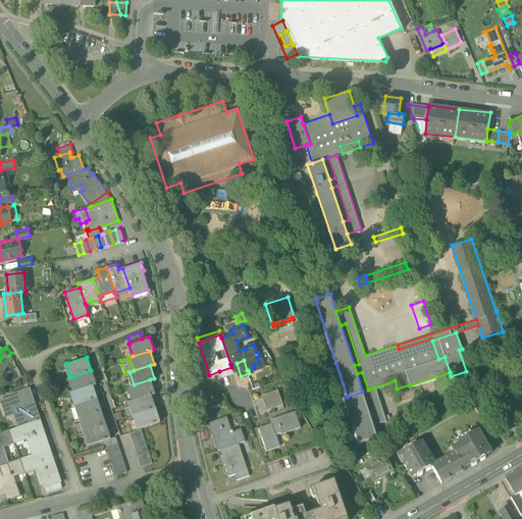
[(18,376),(14,367),(6,371),(11,380),(18,376)]
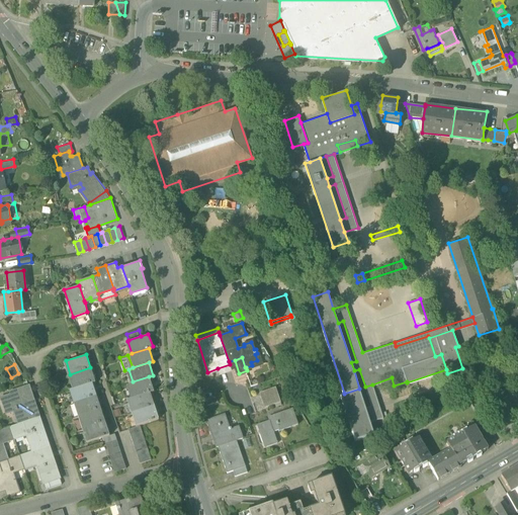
[(230,364),(218,368),(220,373),(232,369),(230,364)]
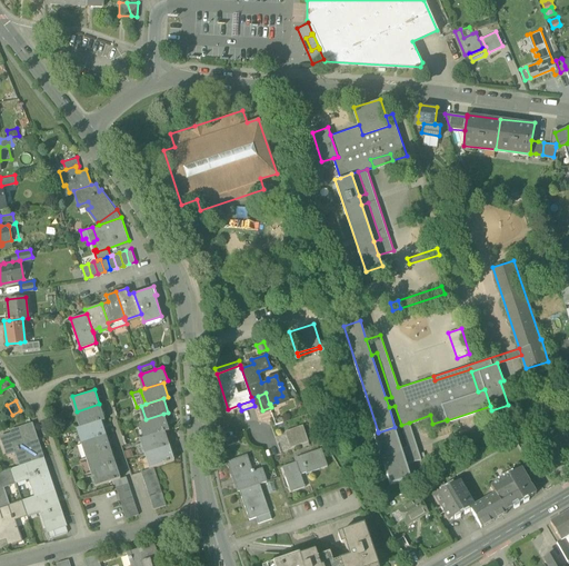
[(77,411),(81,425),(101,419),(105,418),(99,404),(77,411)]
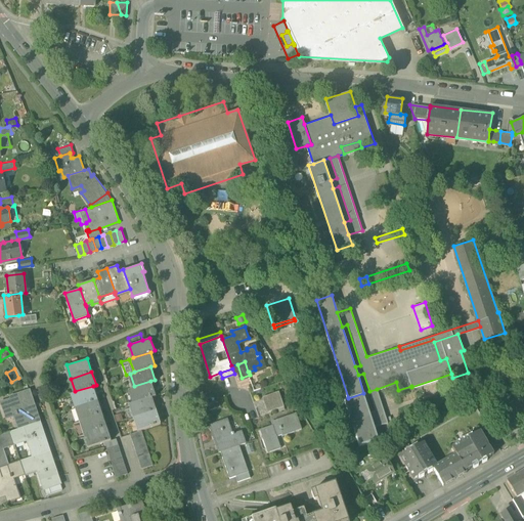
[(155,394),(150,381),(134,386),(130,388),(134,401),(151,395),(155,394)]
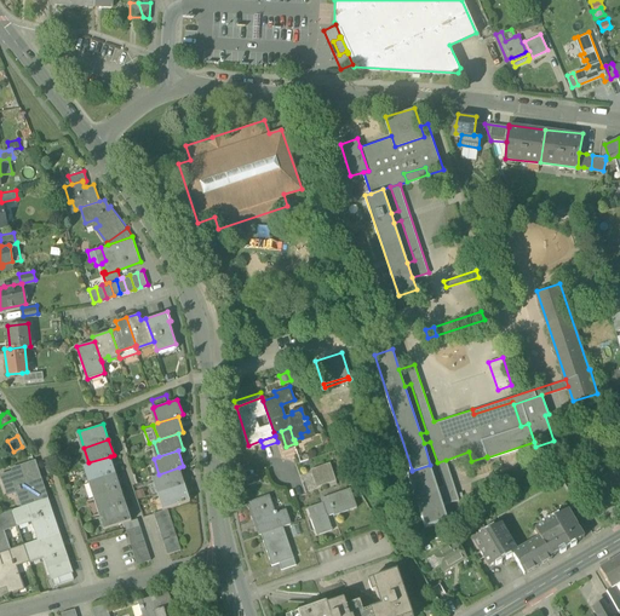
[(86,464),(91,479),(115,472),(110,456),(89,462),(86,464)]
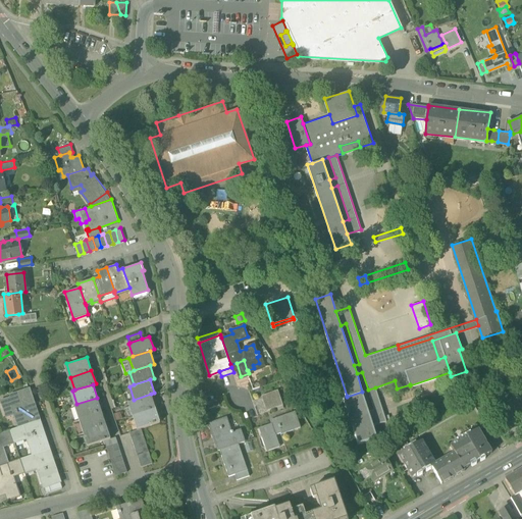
[(17,411),(21,424),(23,424),(39,419),(40,418),(30,386),(11,393),(12,396),(1,399),(5,412),(15,408),(16,411),(17,411)]
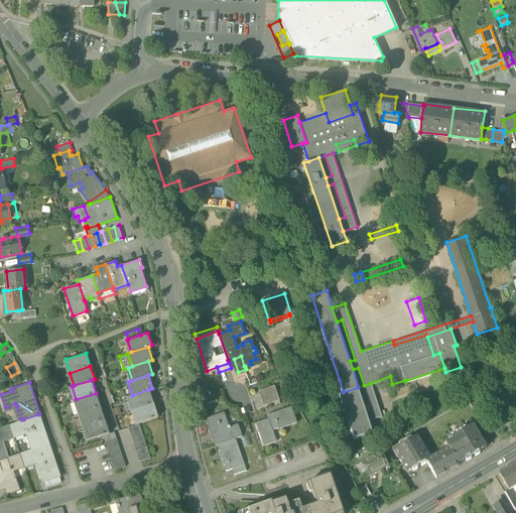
[(379,408),(371,383),(364,385),(358,387),(343,392),(343,391),(339,392),(354,437),(372,431),(368,419),(382,415),(379,408)]
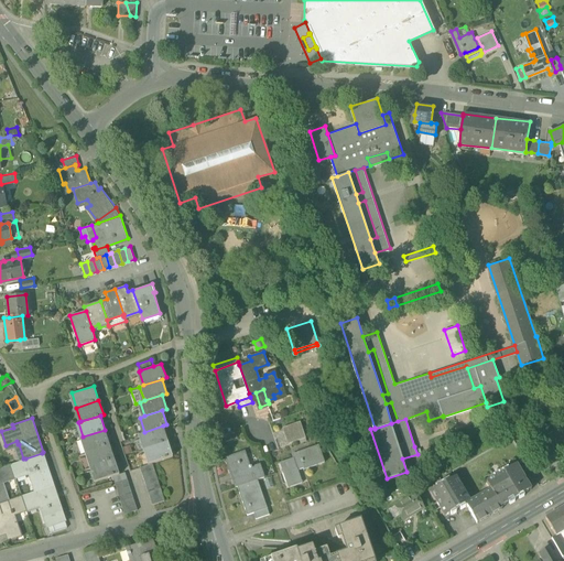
[(285,424),(291,441),(305,435),(300,420),(285,424)]
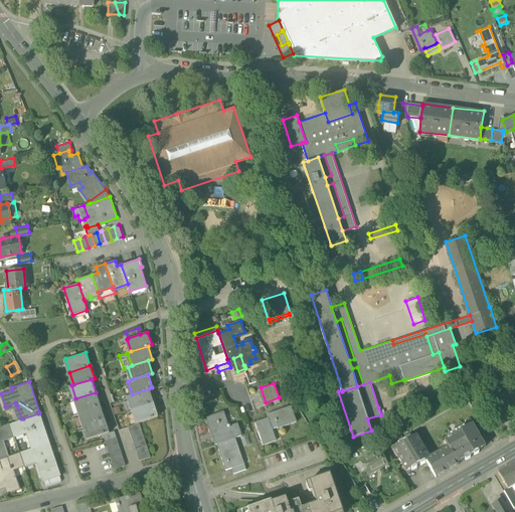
[(153,401),(149,388),(132,394),(128,395),(133,408),(153,401)]
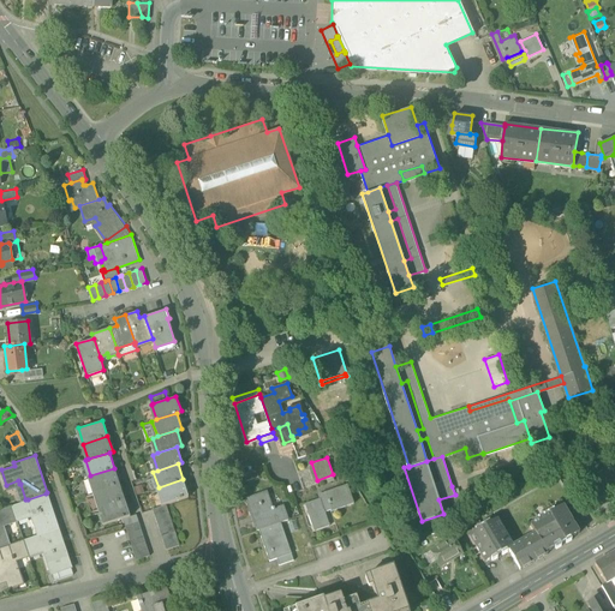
[(243,472),(245,479),(258,474),(256,467),(243,472)]
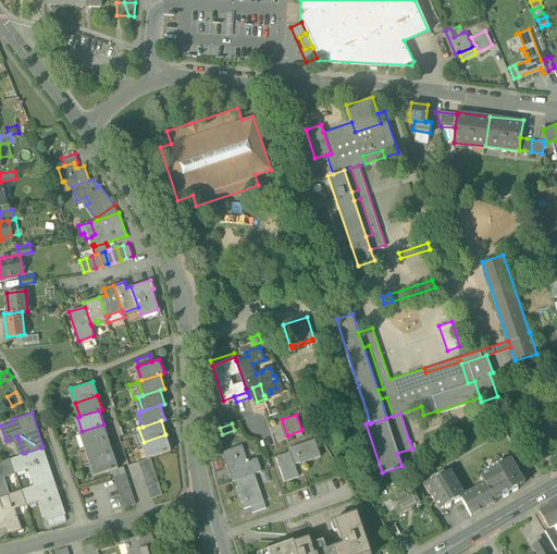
[(82,431),(86,445),(108,438),(103,425),(82,431)]
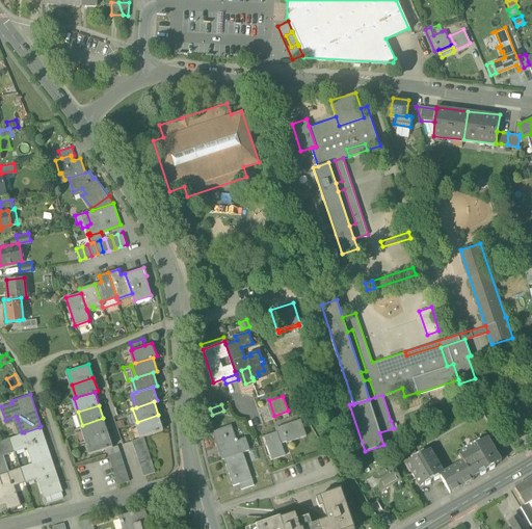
[(162,428),(158,415),(137,422),(141,435),(143,434),(162,428)]
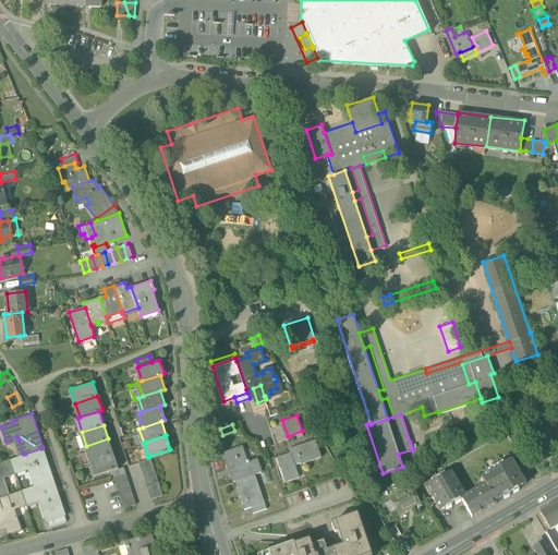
[(16,436),(5,441),(7,444),(15,442),(20,456),(23,454),(19,439),(17,439),(16,436)]
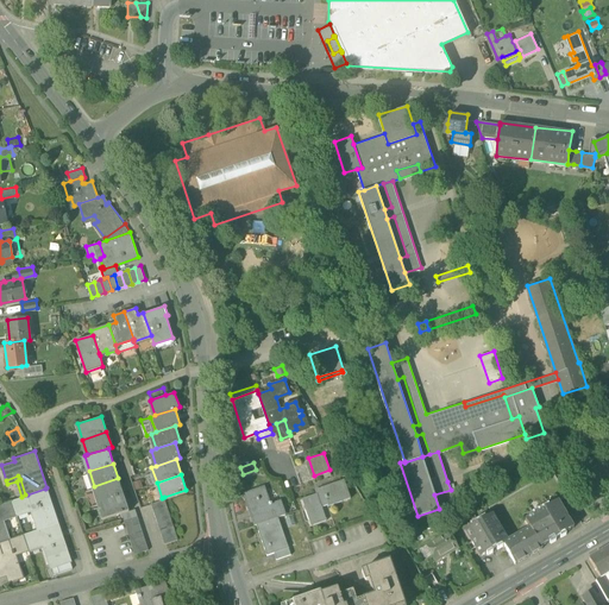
[(94,486),(100,502),(123,493),(118,478),(94,486)]
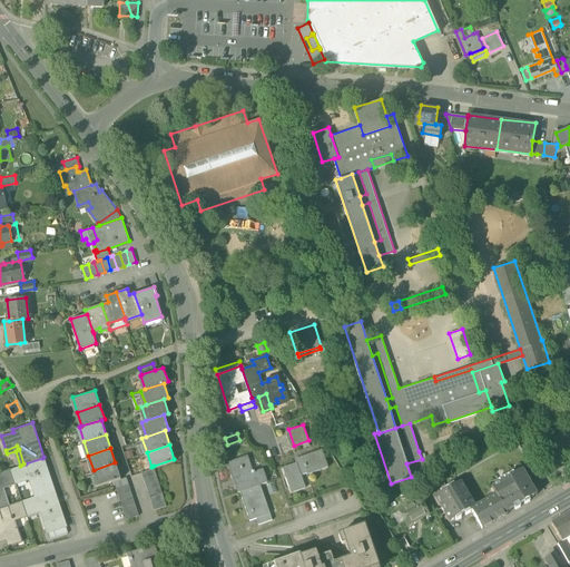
[(133,448),(124,450),(126,458),(135,455),(133,448)]
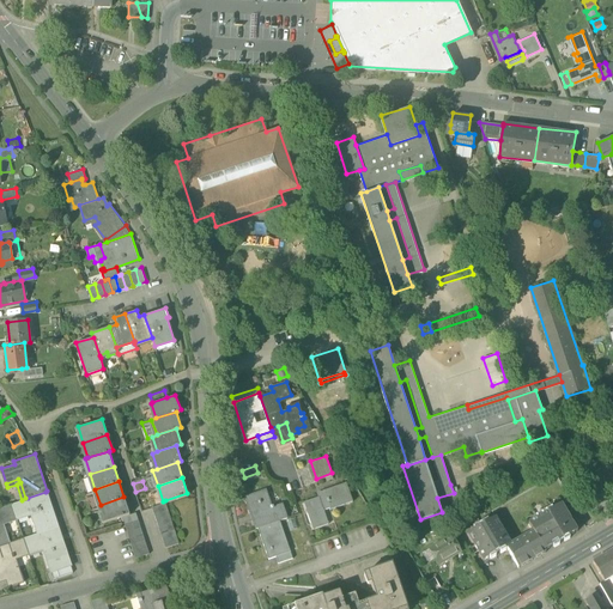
[(248,481),(240,483),(242,492),(250,488),(248,481)]
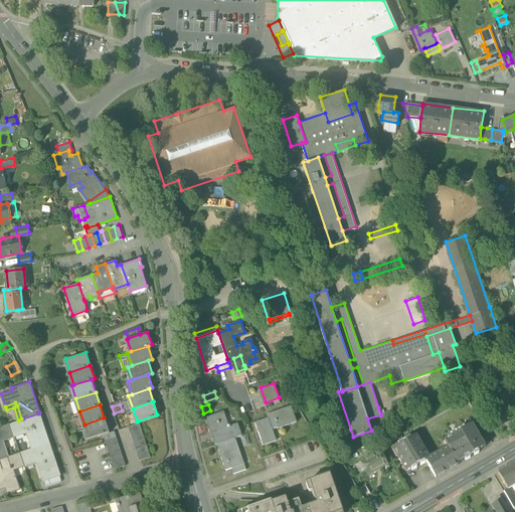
[(255,420),(261,437),(274,433),(272,427),(277,425),(278,427),(289,422),(288,418),(294,416),(295,420),(297,419),(291,404),(272,411),(273,412),(268,414),(269,416),(255,420)]
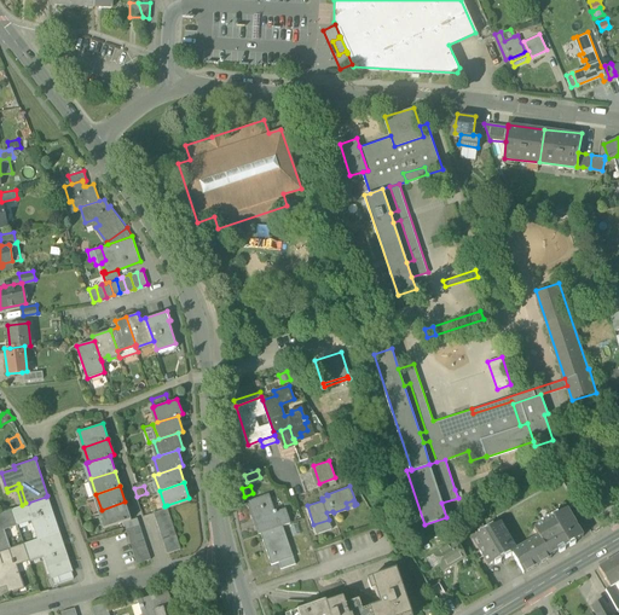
[(259,532),(261,532),(283,523),(290,521),(285,508),(277,510),(276,510),(276,509),(273,509),(268,493),(248,500),(259,532)]
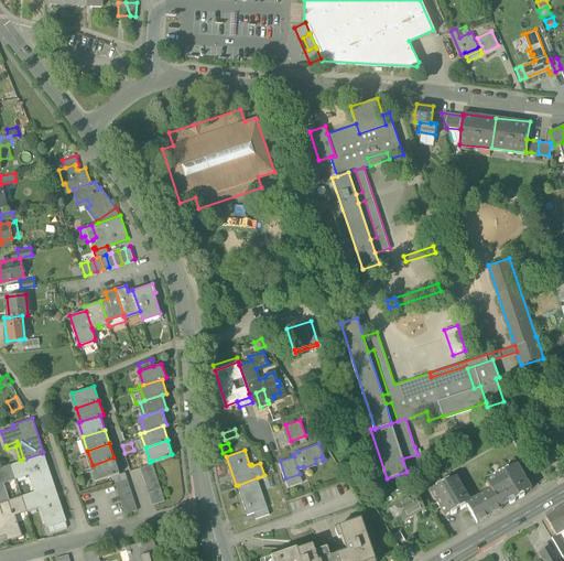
[(42,453),(25,459),(29,470),(30,473),(35,491),(52,484),(53,484),(46,462),(45,463),(42,453)]
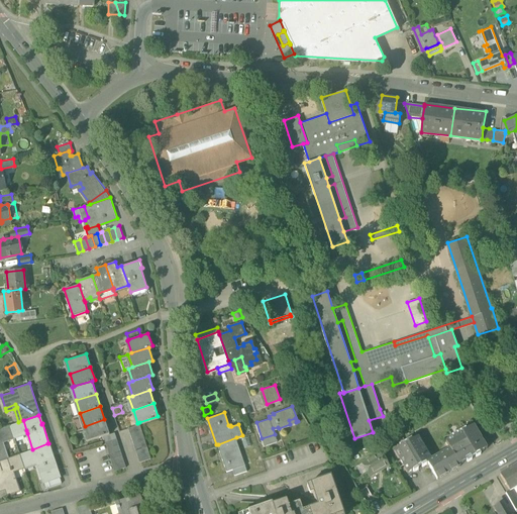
[(109,432),(104,419),(85,426),(89,439),(103,434),(109,432)]
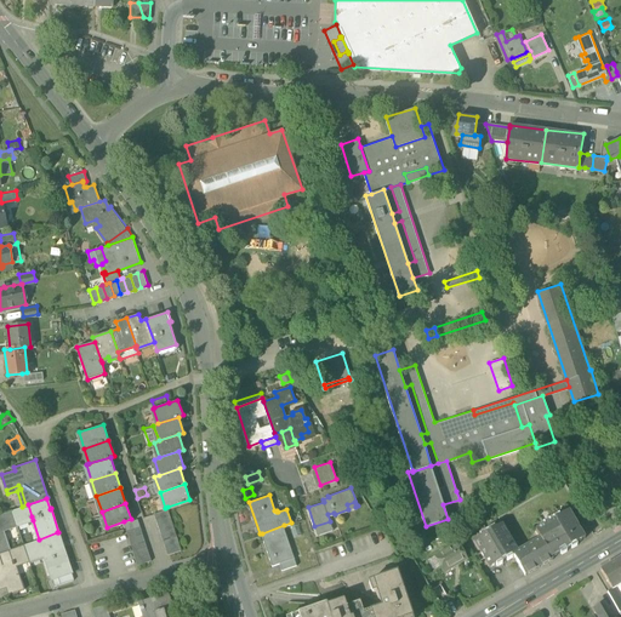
[(17,521),(32,516),(28,504),(26,504),(22,507),(12,509),(17,521)]
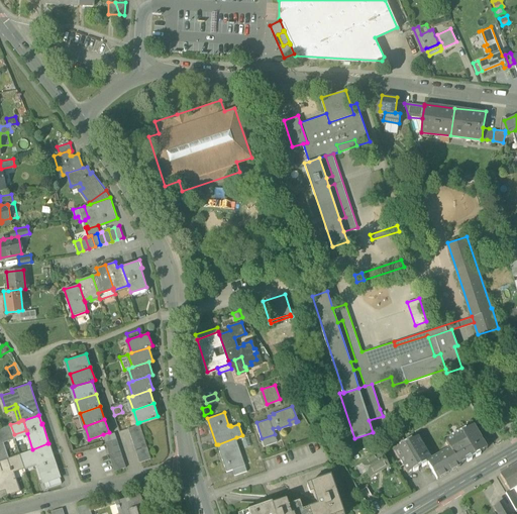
[(128,426),(129,432),(141,428),(139,422),(137,423),(128,426)]
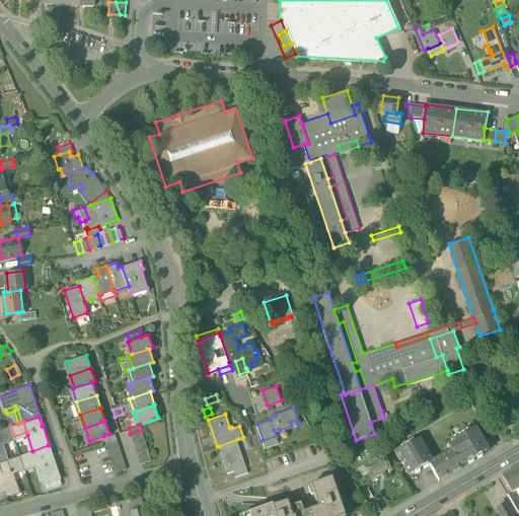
[(14,436),(10,426),(0,429),(0,435),(1,440),(14,436)]
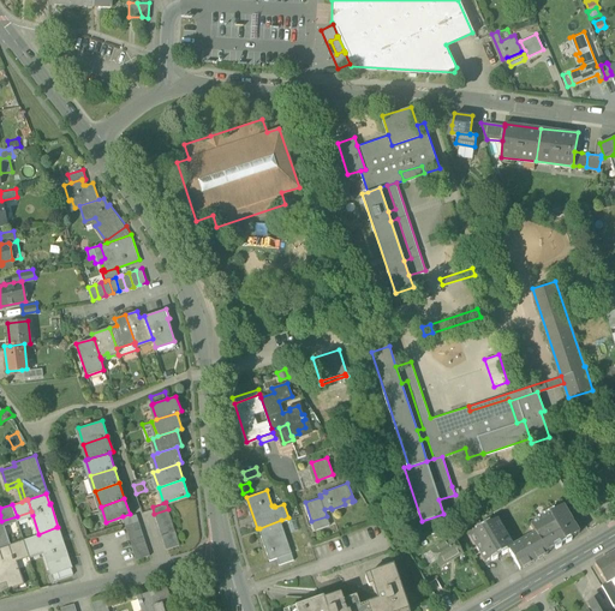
[(532,525),(535,531),(547,550),(579,531),(565,505),(556,510),(553,505),(537,515),(539,520),(531,525),(532,525)]
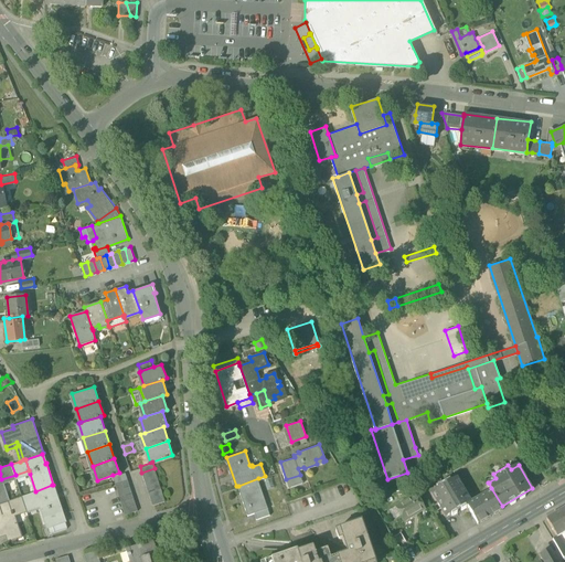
[(157,475),(155,468),(141,473),(144,478),(157,475)]
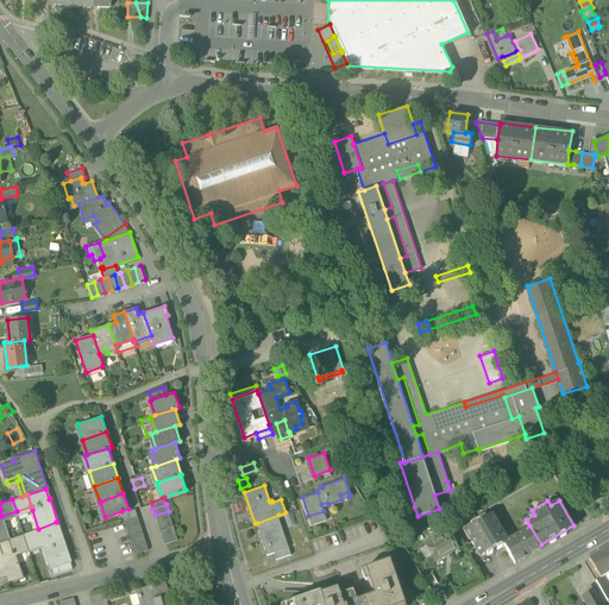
[(121,511),(124,518),(137,514),(135,506),(129,509),(121,511)]
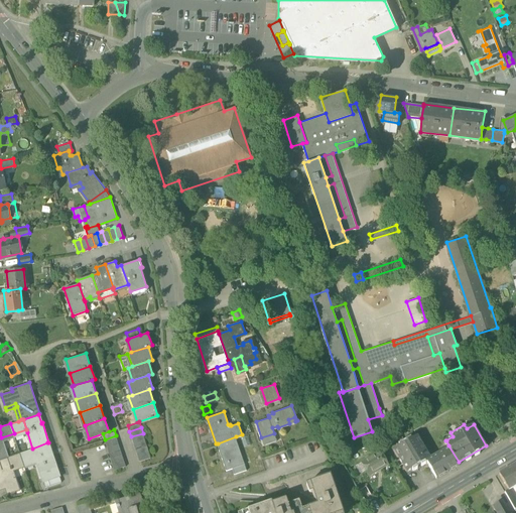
[(145,438),(143,433),(131,436),(133,442),(145,438)]
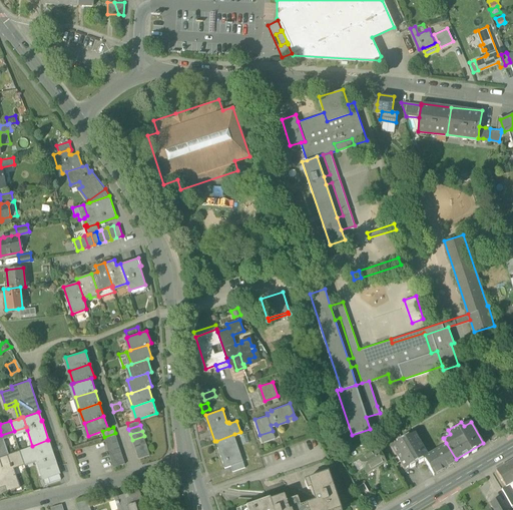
[(275,437),(273,431),(260,435),(262,441),(275,437)]
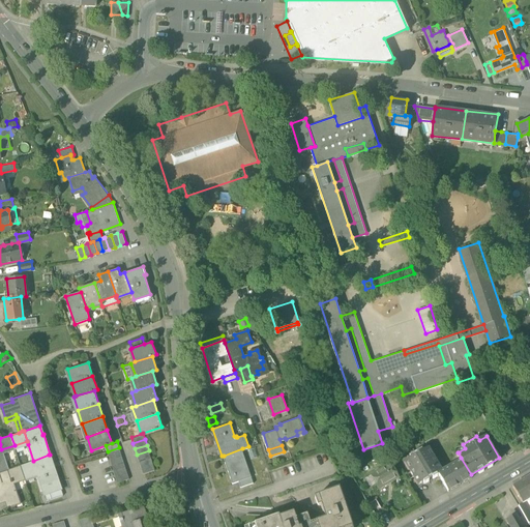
[(436,472),(437,471),(442,469),(429,446),(429,445),(428,445),(422,449),(421,451),(413,457),(410,457),(404,460),(417,482),(423,479),(424,481),(429,478),(428,477),(432,474),(433,476),(437,474),(436,472)]
